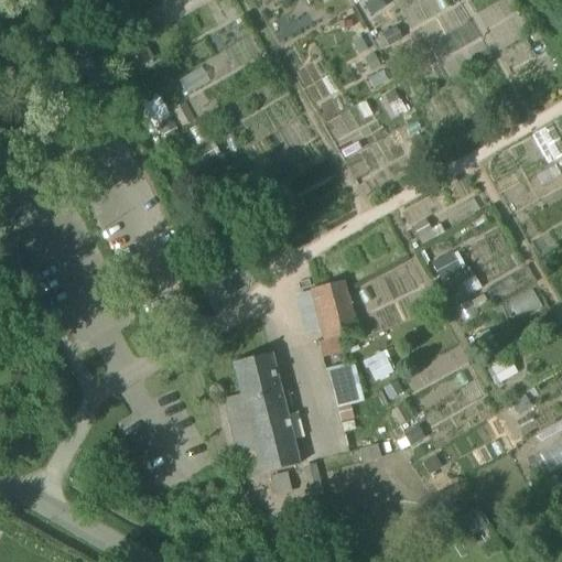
[(345,280),(311,288),(324,339),(357,332),(345,280)]
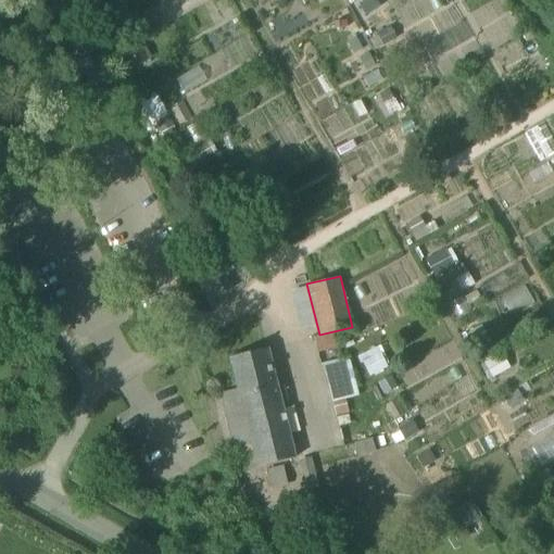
[(372,375),(394,363),(383,341),(361,352),(372,375)]
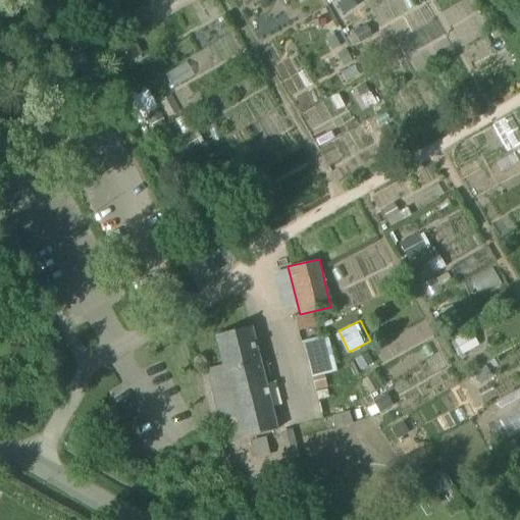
[(267,361),(261,362),(252,326),(216,334),(223,364),(208,368),(226,440),(277,429),(265,377),(271,375),(267,361)]
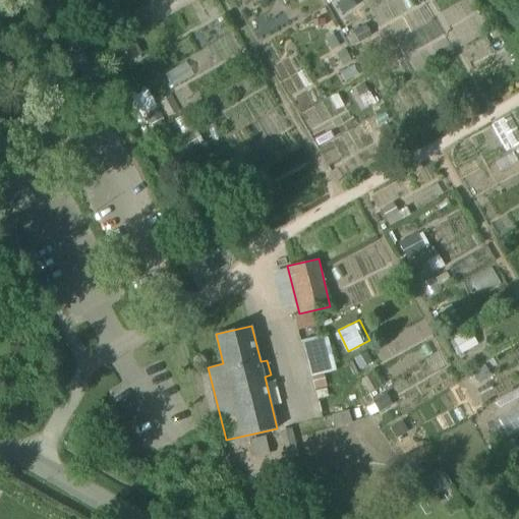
[(303,339),(311,376),(336,370),(328,334),(303,339)]
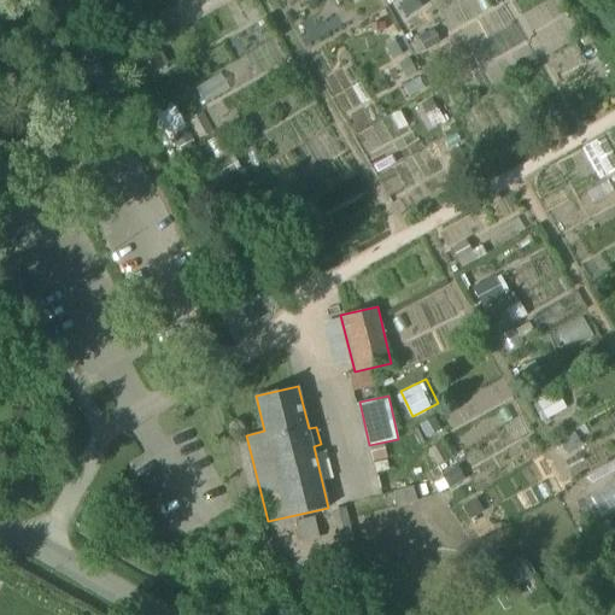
[(347,505),(332,509),(340,544),(355,539),(347,505)]
